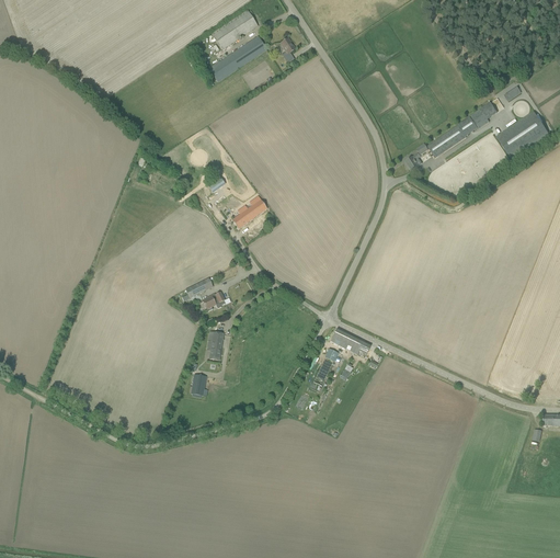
[(249,8),(243,11),(213,33),(223,48),(254,26),(259,24),(249,8)]
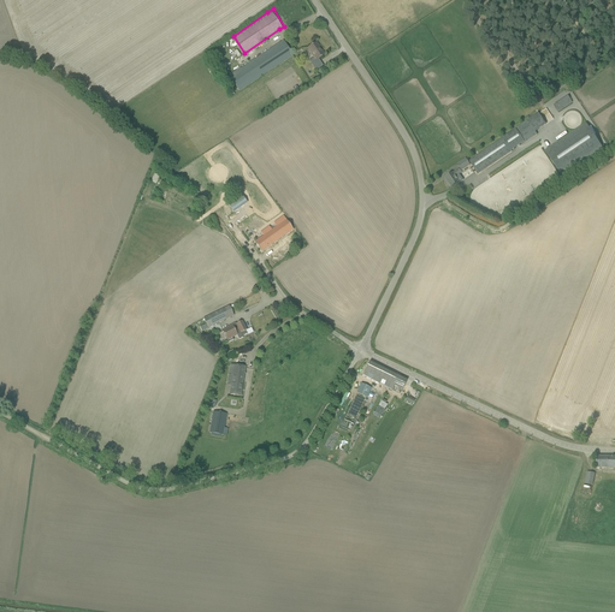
[(284,37),(279,41),(231,73),(240,89),(289,55),(294,52),(284,37)]
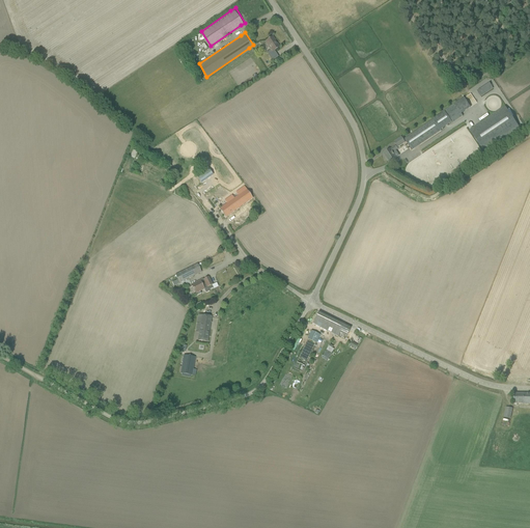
[(274,34),(266,39),(273,50),(280,45),(274,34)]
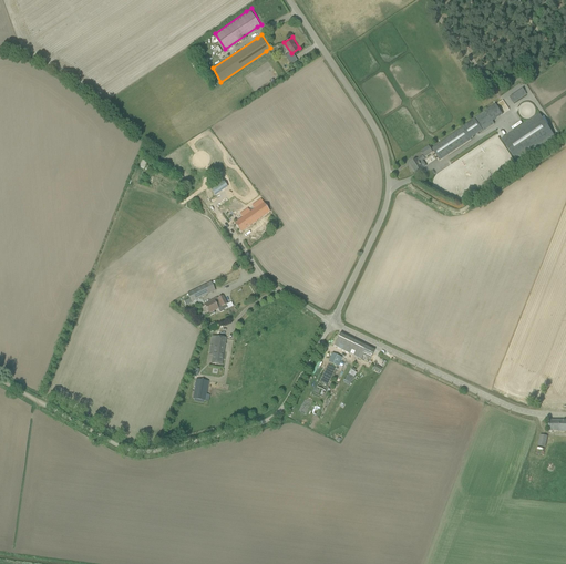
[(510,94),(514,101),(527,92),(523,85),(510,94)]
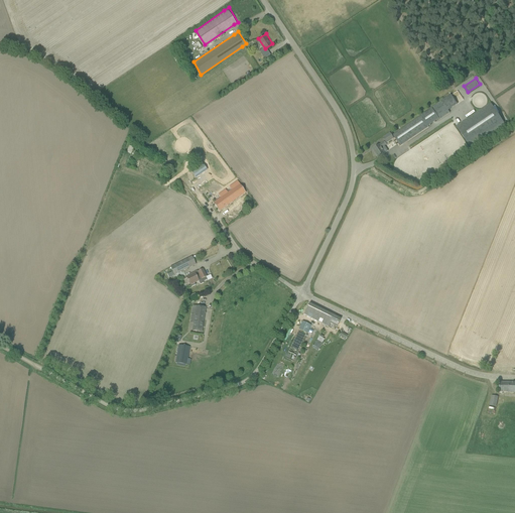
[(451,110),(448,108),(458,102),(452,93),(421,112),(422,114),(394,133),(401,143),(434,121),(443,114),(451,110)]
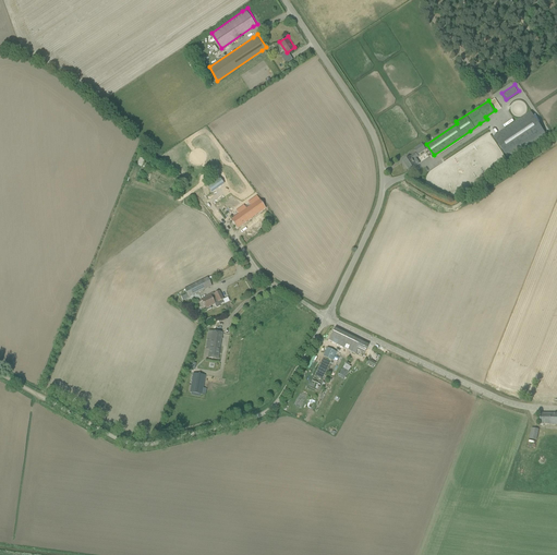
[(547,132),(532,109),(494,134),(509,157),(547,132)]
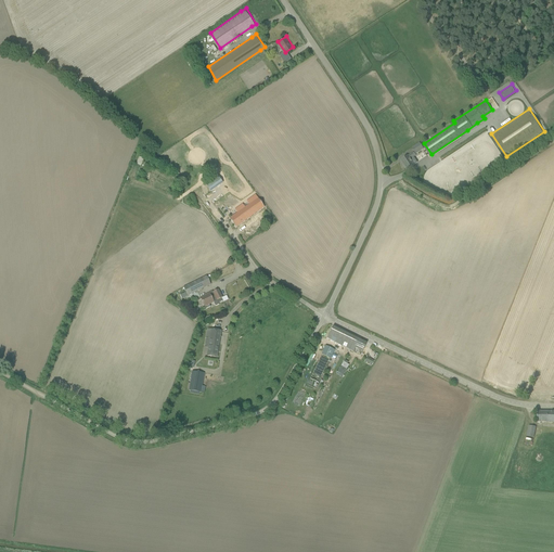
[(421,140),(413,145),(416,151),(425,145),(421,140)]
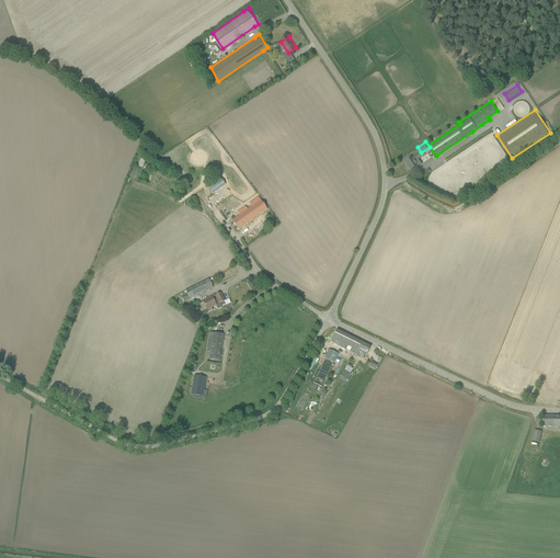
[(421,155),(419,151),(407,159),(412,169),(420,163),(423,161),(419,156),(421,155)]
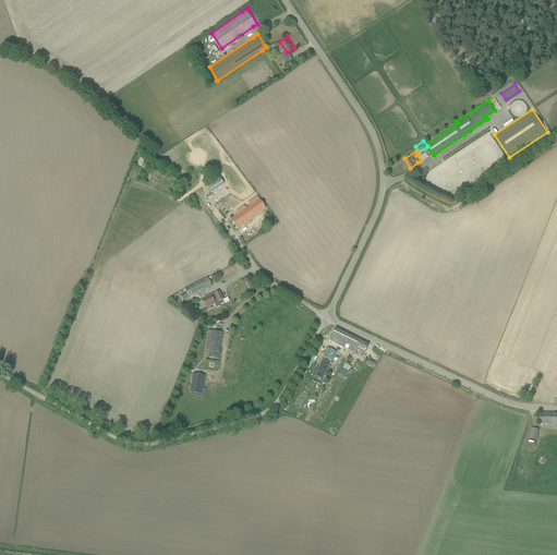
[(147,181),(158,185),(164,171),(153,167),(147,181)]
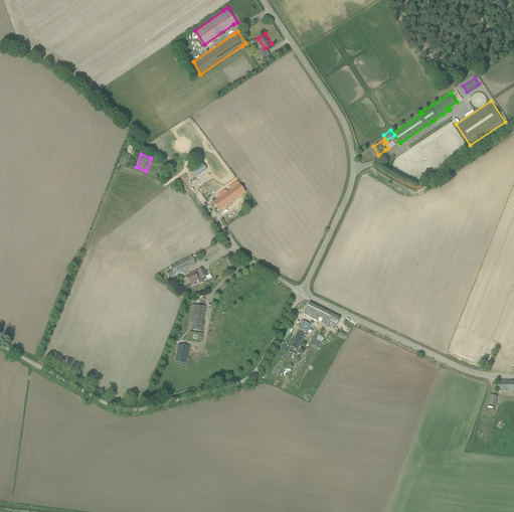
[(190,167),(192,169),(196,175),(207,167),(202,159),(190,167)]
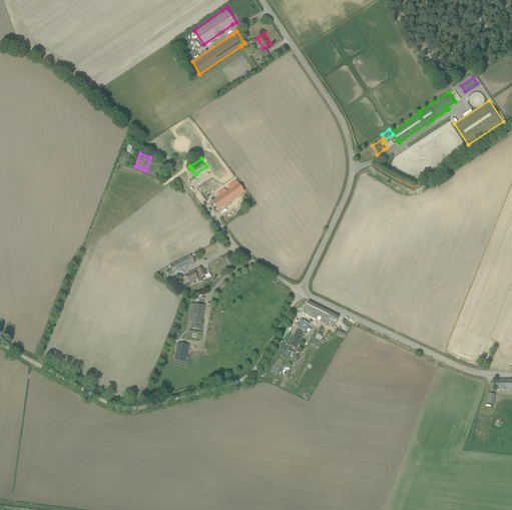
[(225,187),(218,192),(220,194),(216,196),(212,199),(218,207),(244,189),(241,185),(236,177),(228,183),(224,185),(225,187)]
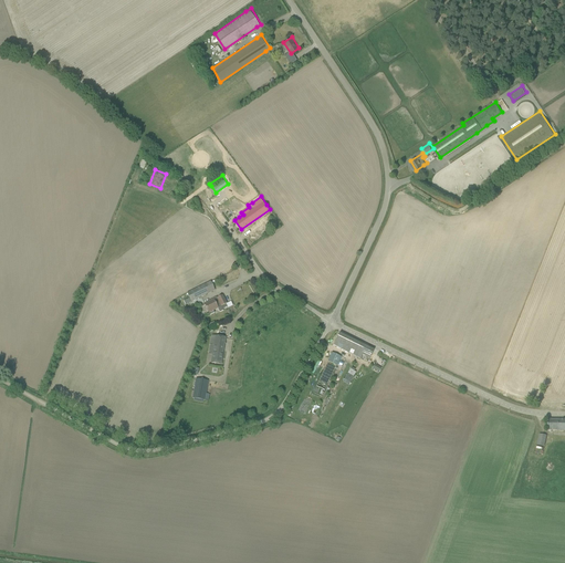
[(194,298),(216,288),(213,281),(212,279),(211,279),(189,289),(194,298)]
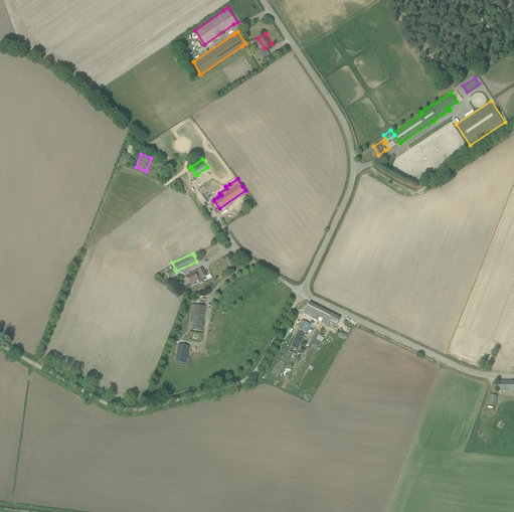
[(187,274),(191,282),(199,278),(200,282),(204,280),(203,279),(207,277),(206,274),(207,274),(203,266),(198,269),(197,269),(195,270),(187,274)]
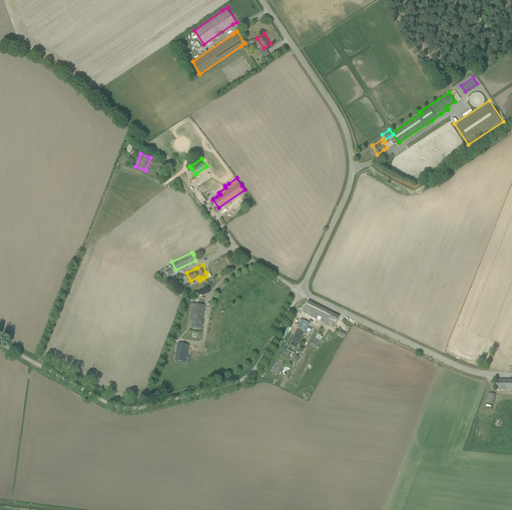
[(303,310),(308,313),(329,322),(330,319),(337,322),(338,319),(340,314),(309,299),(303,310)]
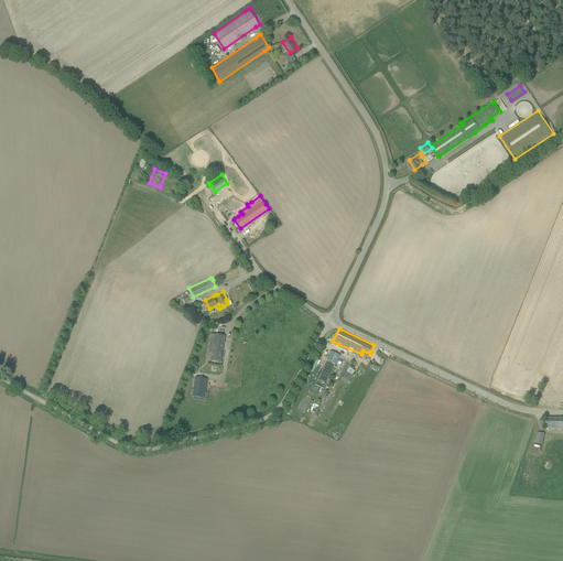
[(210,341),(212,341),(209,349),(213,349),(212,358),(222,360),(226,334),(220,333),(216,332),(212,332),(210,341)]
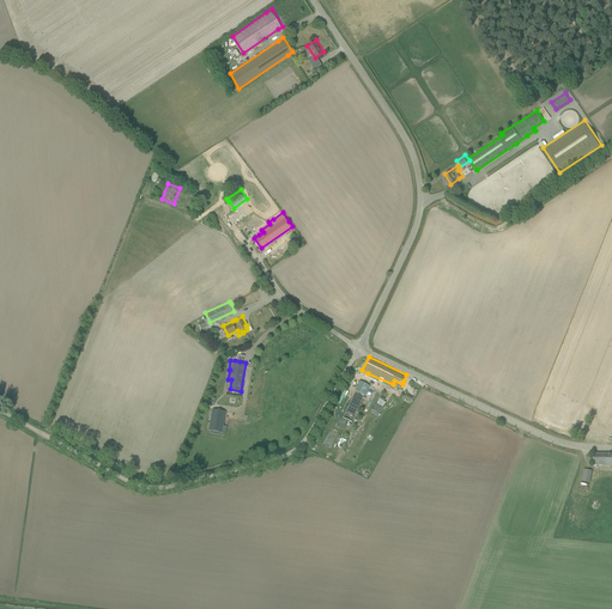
[(344,414),(353,419),(370,383),(361,378),(344,414)]
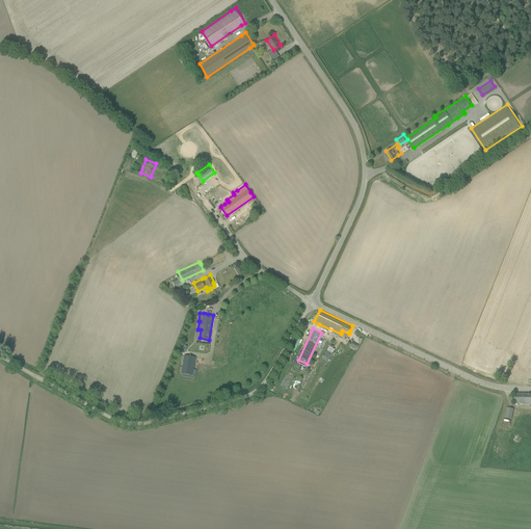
[(328,348),(323,355),(328,359),(334,351),(328,348)]
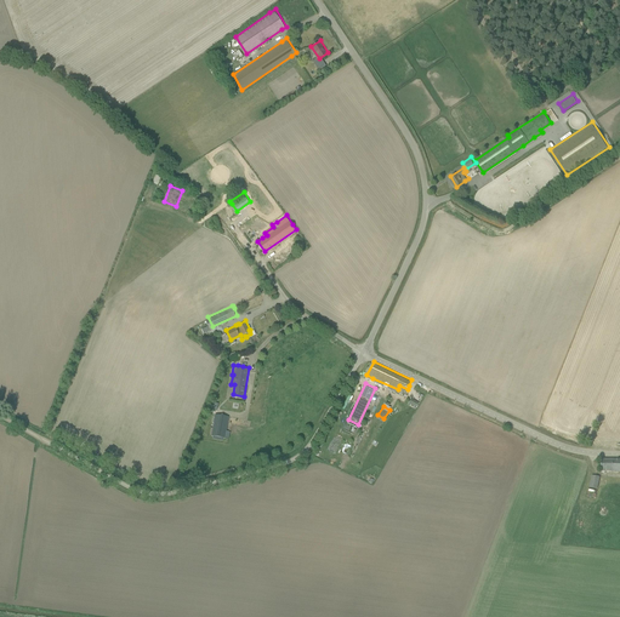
[(226,434),(227,428),(229,413),(216,412),(212,433),(226,435),(226,434)]
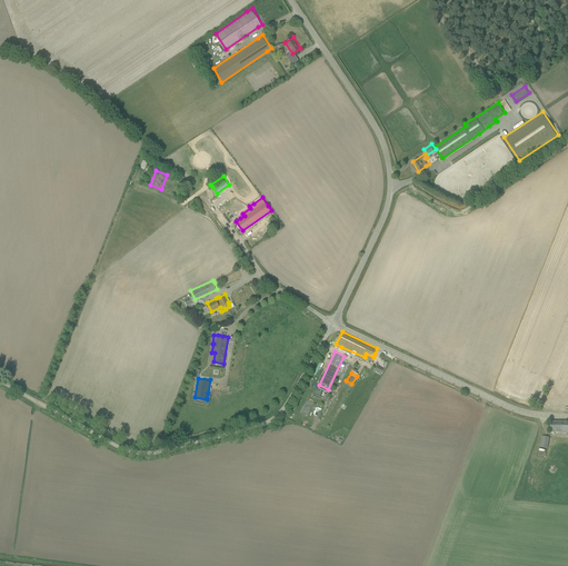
[(551,429),(567,429),(567,418),(551,418),(551,429)]
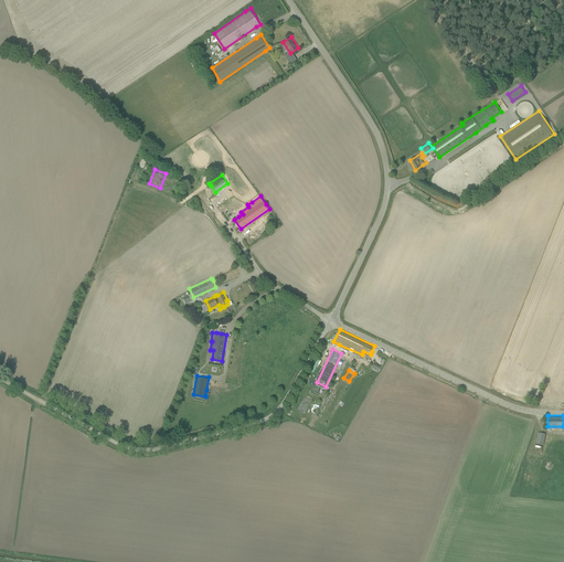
[(539,430),(536,442),(544,443),(546,432),(539,430)]
